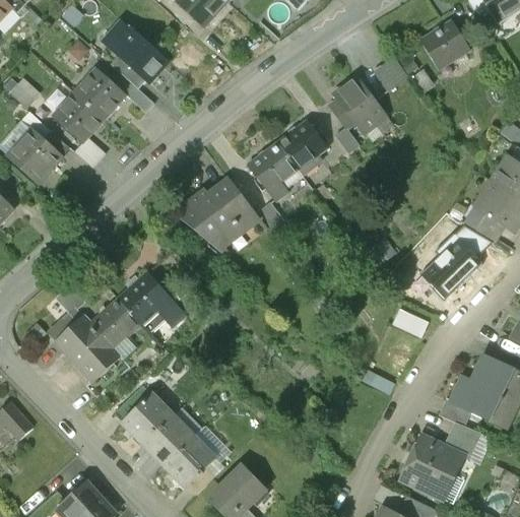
[(0,0),(0,20),(11,8),(13,7),(5,0),(0,0)]
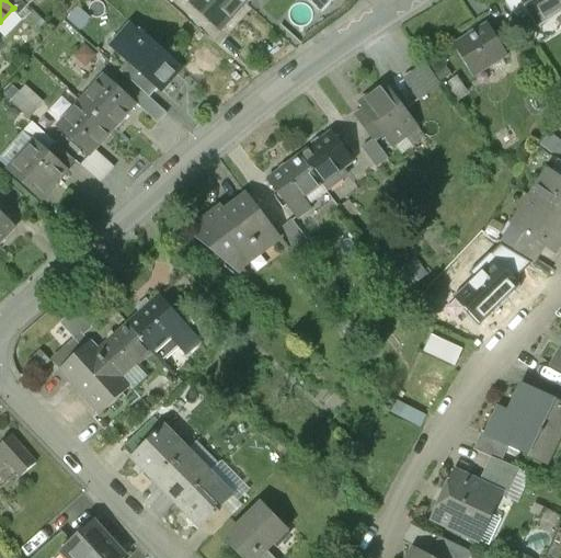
[(6,0),(14,8),(12,9),(19,14),(29,4),(23,0),(6,0)]
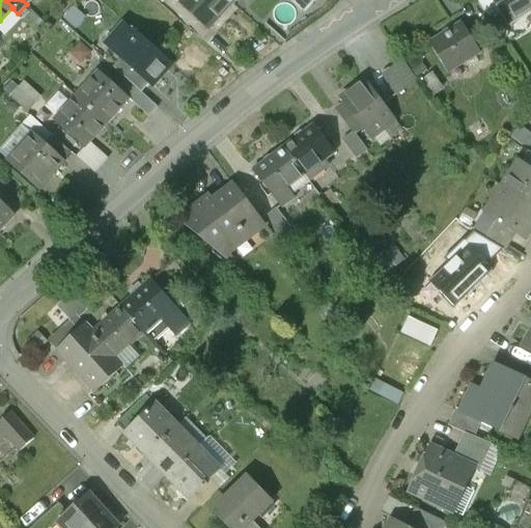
[(178,0),(207,26),(230,1),(229,0),(178,0)]
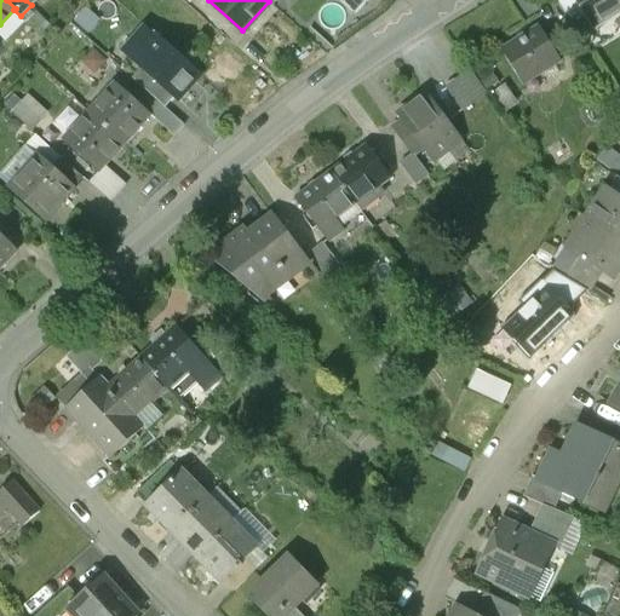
[(572,23),(584,16),(573,0),(557,0),(572,23)]
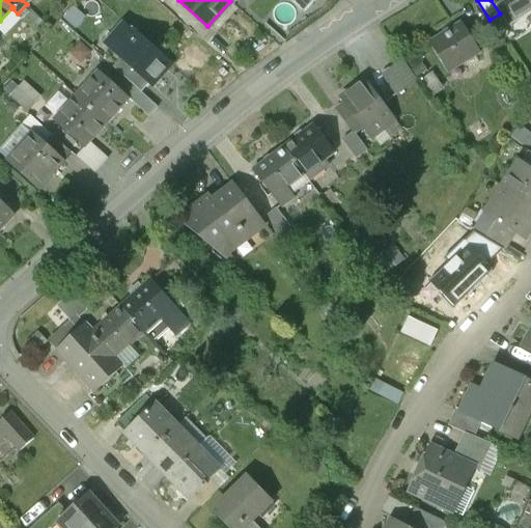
[(507,25),(530,9),(530,0),(491,0),(500,14),(507,25)]
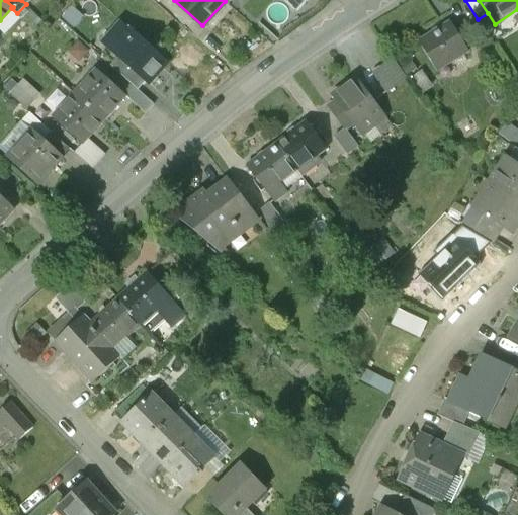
[(419,40),(436,68),(466,49),(449,21),(419,40)]
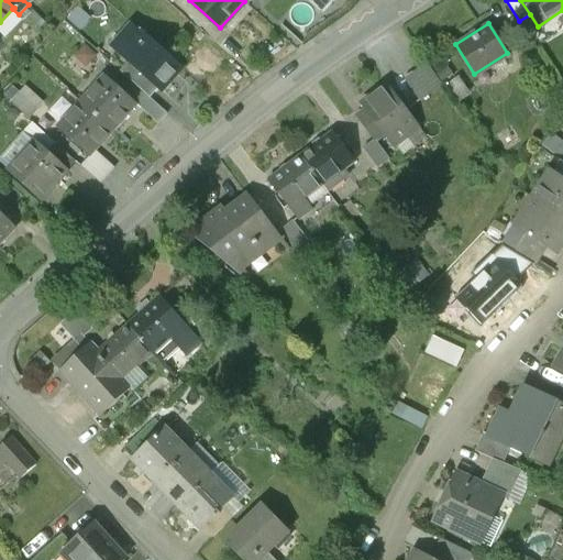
[(180,66),(141,31),(132,40),(132,46),(124,55),(130,59),(158,86),(161,88),(180,66)]
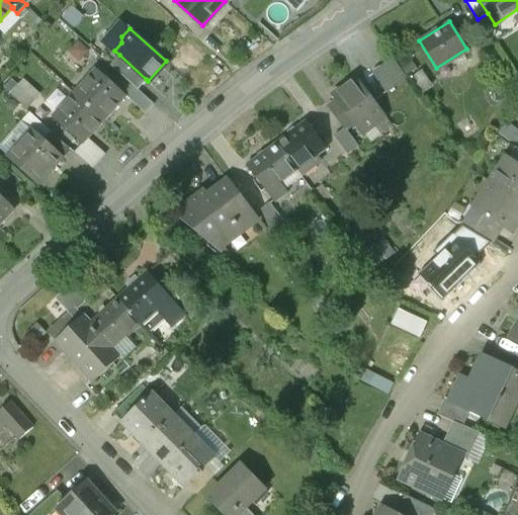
[(146,79),(119,55),(110,64),(132,83),(138,88),(146,79)]
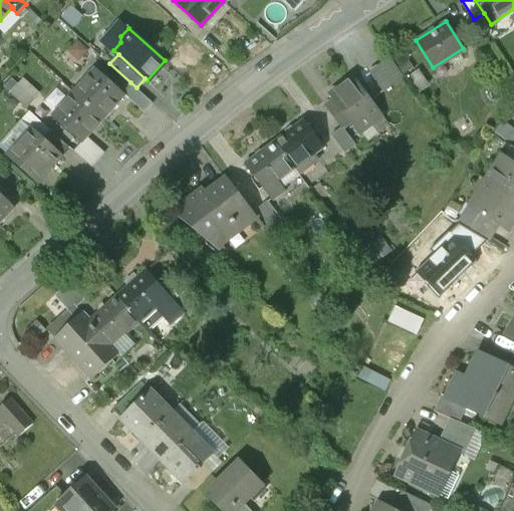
[(390,57),(357,81),(370,98),(404,74),(390,57)]
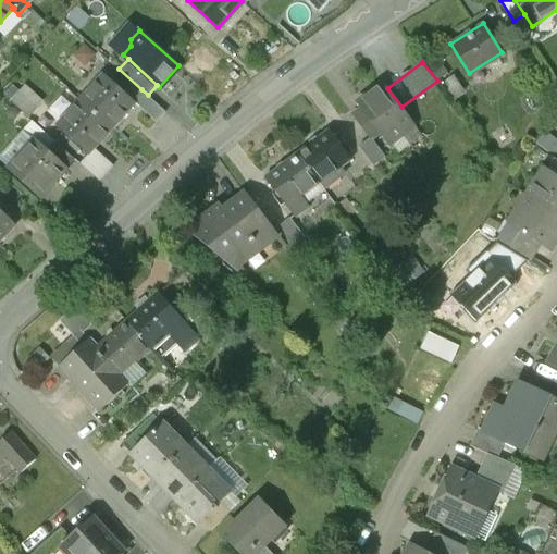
[(81,99),(111,126),(134,101),(133,100),(103,74),(81,99)]
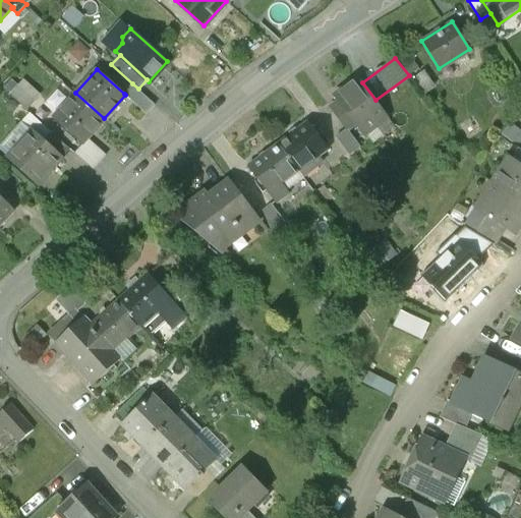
[(377,116),(384,111),(375,100),(362,82),(358,77),(335,95),(339,100),(355,121),(364,132),(375,124),(377,116)]
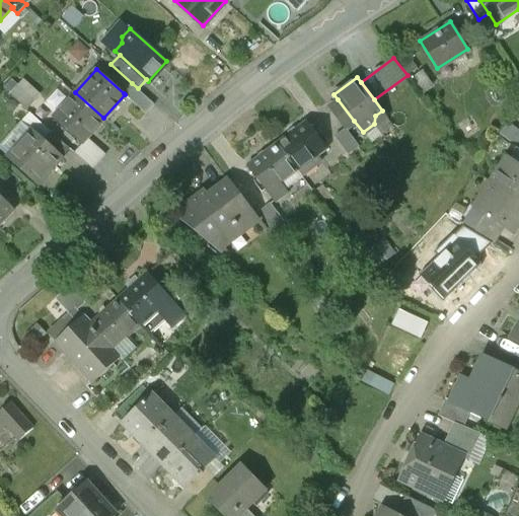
[(153,102),(138,88),(132,83),(124,93),(125,94),(144,113),(153,102)]
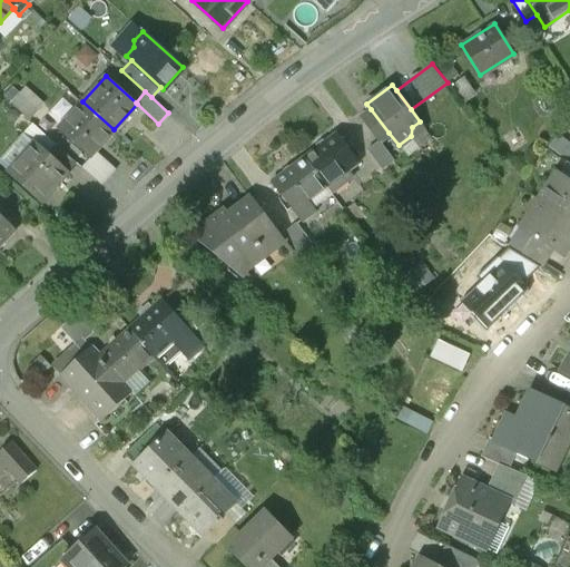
[(19,93),(10,101),(30,119),(38,109),(19,93)]
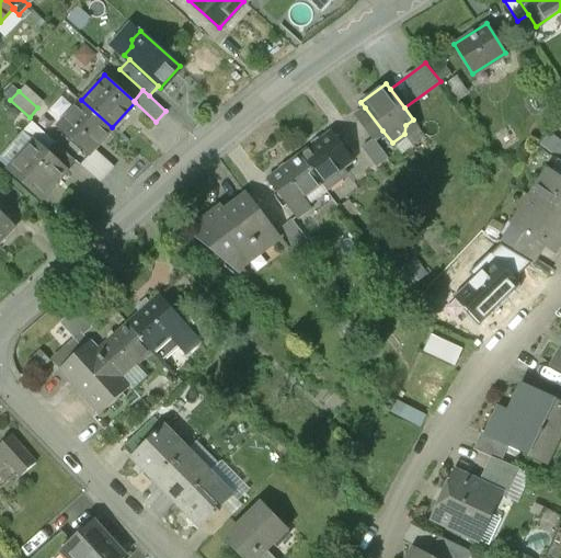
[(112,127),(81,100),(57,127),(88,155),(112,127)]
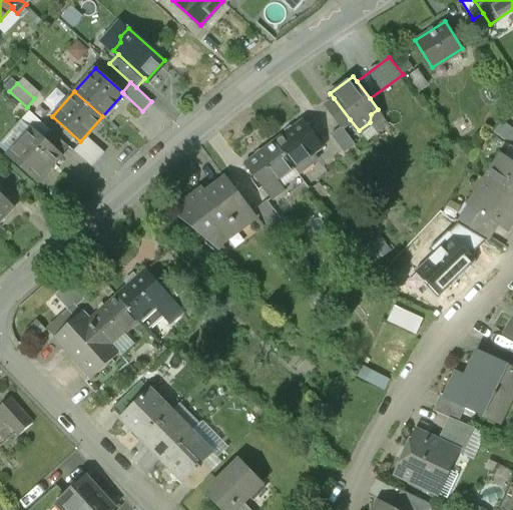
[(340,126),(350,119),(334,98),(324,105),(340,126)]
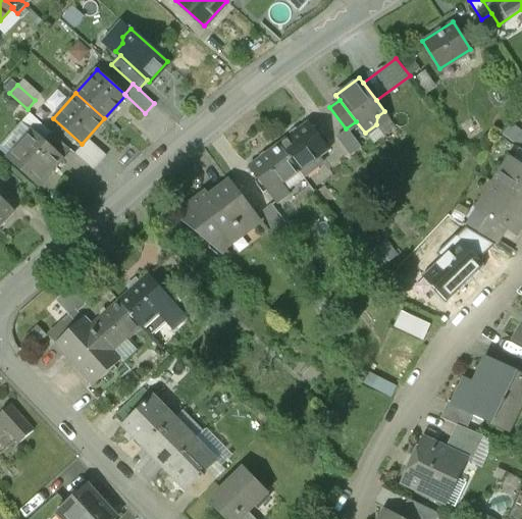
[(315,157),(328,148),(308,120),(278,143),(299,170),(304,175),(319,163),(315,157)]
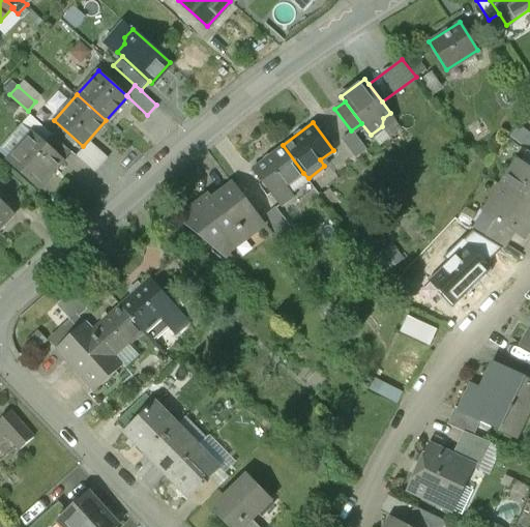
[(365,149),(351,130),(342,139),(355,156),(365,149)]
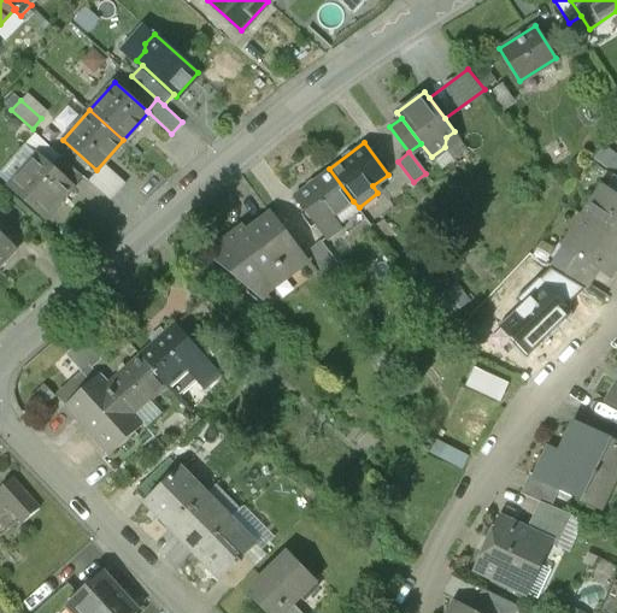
[(11,184),(46,216),(72,187),(51,168),(37,155),(11,184)]
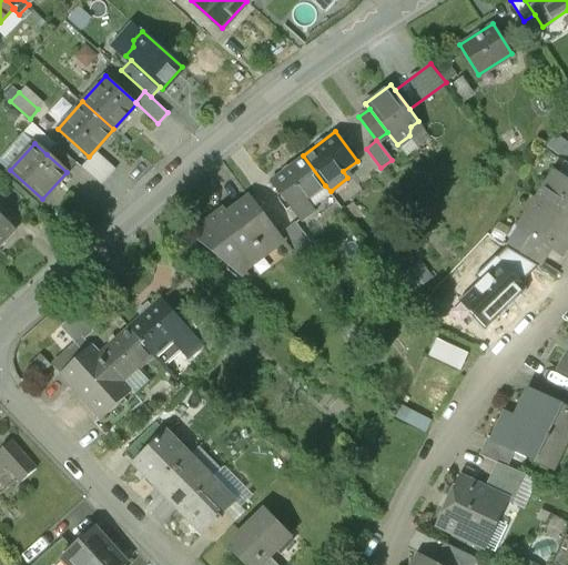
[(47,154),(67,172),(75,161),(56,144),(47,154)]
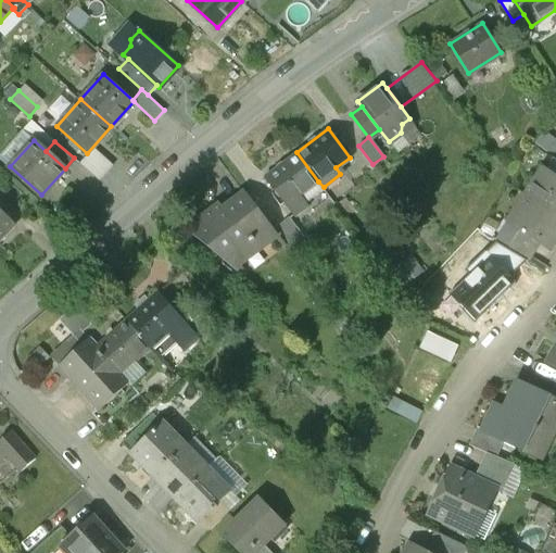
[(318,181),(297,152),(265,176),(294,215),(308,203),(302,193),(318,181)]
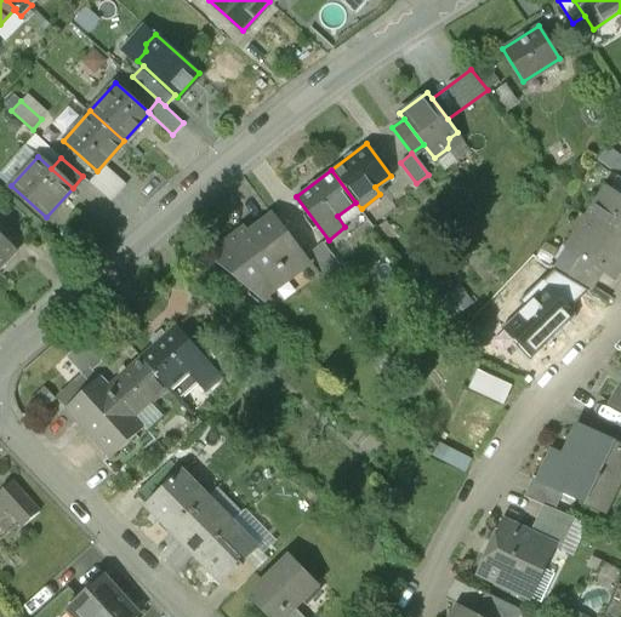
[(620,175),(616,172),(607,188),(620,196),(620,175)]
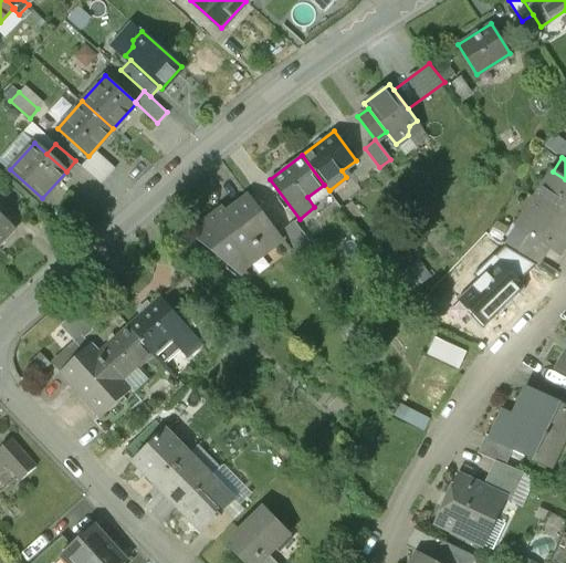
[(535,197),(565,217),(565,179),(553,171),(535,197)]
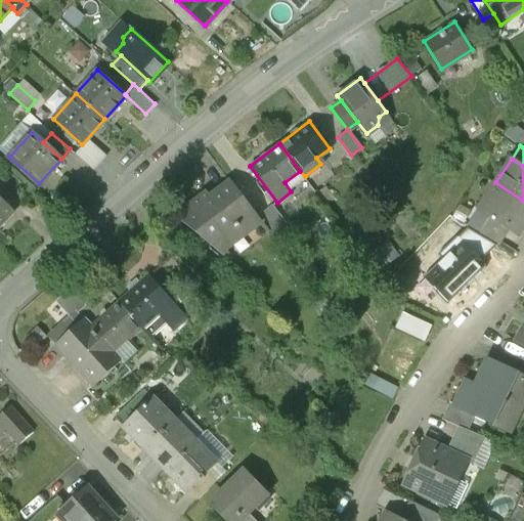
[(184,219),(221,251),(243,234),(236,226),(241,223),(239,222),(254,211),(229,180),(211,194),(208,190),(186,207),(189,211),(182,216),(184,219)]
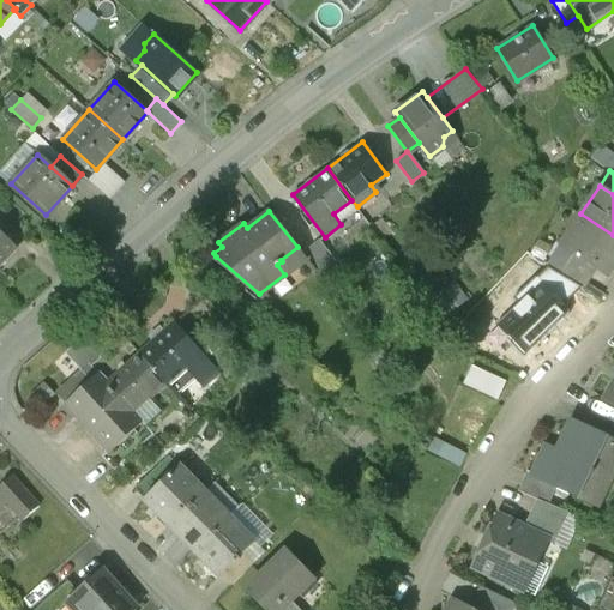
[(607,271),(613,260),(613,235),(581,213),(561,241),(576,251),(597,265),(607,271)]
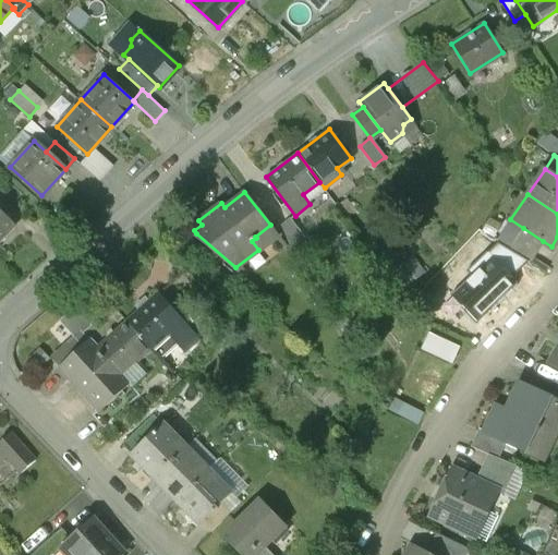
[(348,198),(338,206),(347,218),(356,210),(348,198)]
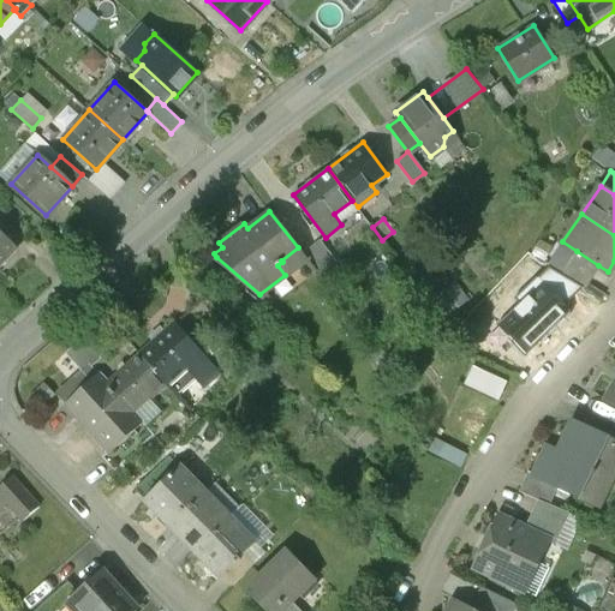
[(0,263),(16,247),(0,232),(0,263)]
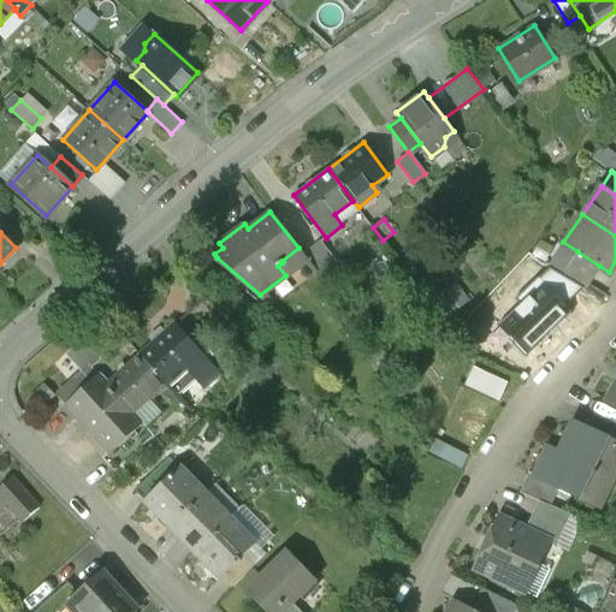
[(320,238),(313,244),(329,265),(336,259),(320,238)]
